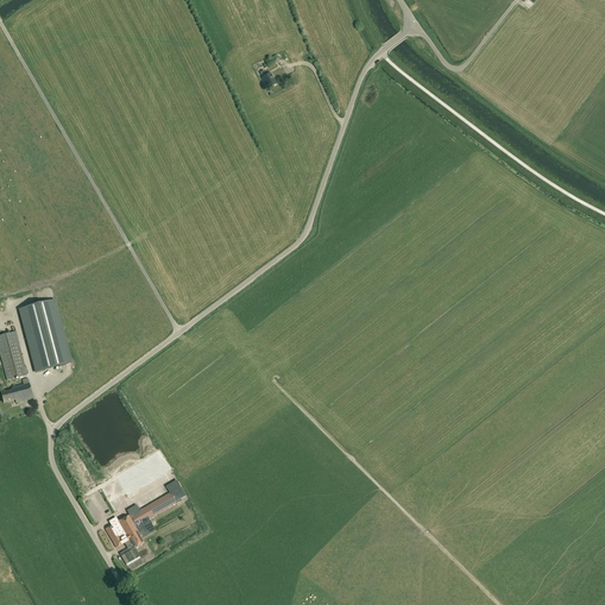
[(276,58),(272,52),(262,58),(265,64),(276,58)]
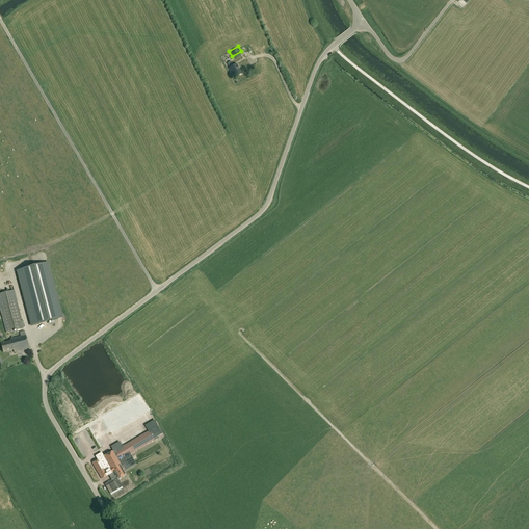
[(231,74),(238,70),(233,61),(226,65),(231,74)]
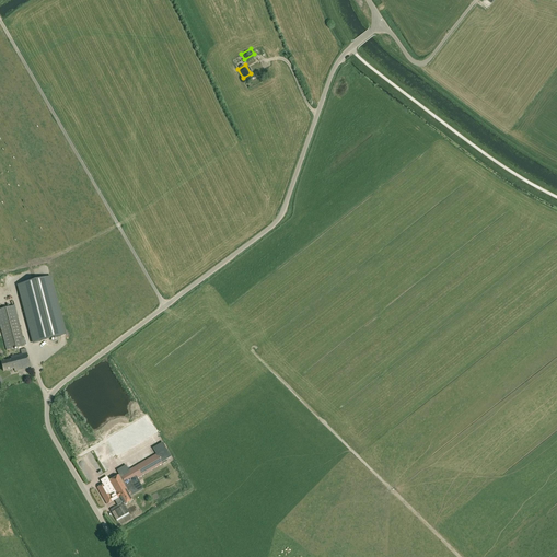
[(14,282),(30,340),(62,332),(47,274),(14,282)]
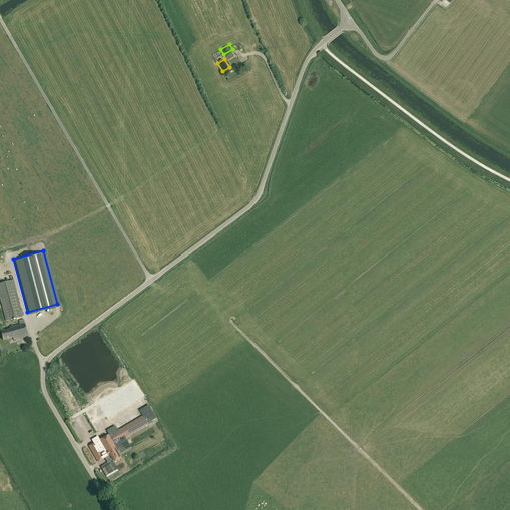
[(0,306),(3,318),(20,314),(10,278),(0,280),(0,306)]
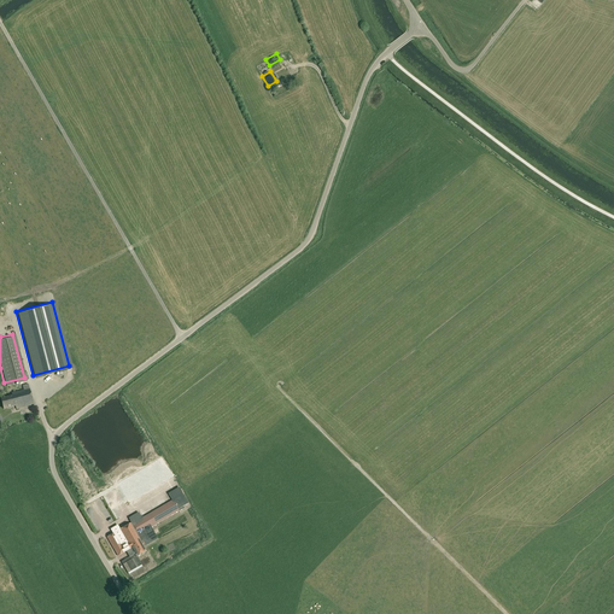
[(30,402),(27,385),(25,381),(19,382),(21,387),(9,390),(9,393),(0,396),(0,407),(12,403),(12,407),(30,402)]
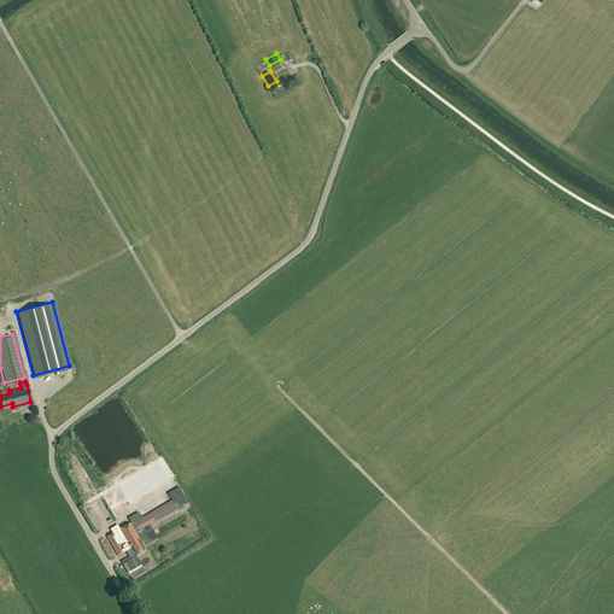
[(133,554),(142,549),(140,544),(155,536),(148,524),(175,508),(175,507),(185,501),(176,484),(164,491),(169,498),(139,515),(135,509),(126,515),(127,518),(128,520),(104,534),(115,553),(128,545),(133,554)]
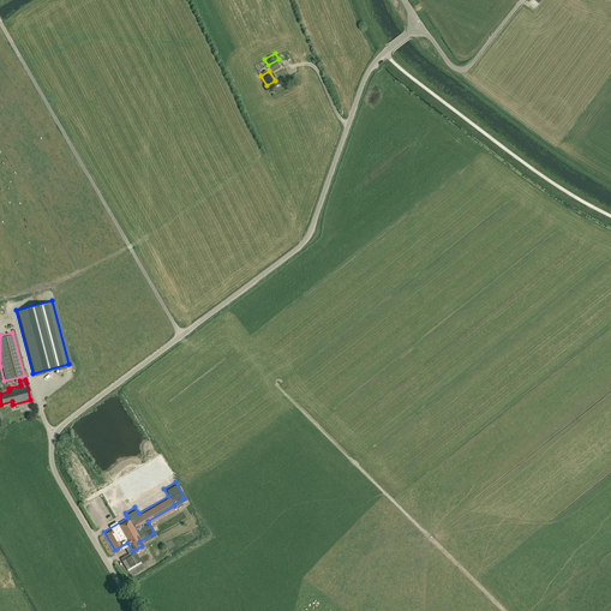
[(123,558),(126,567),(137,562),(133,553),(123,558)]
